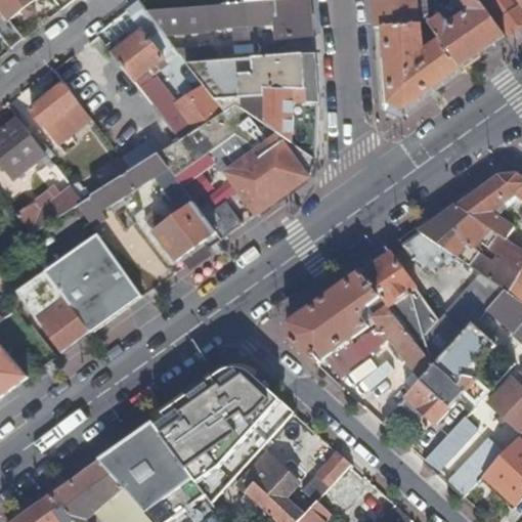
[(8,19),(33,0),(0,0),(0,36),(9,47),(22,38),(8,19)]
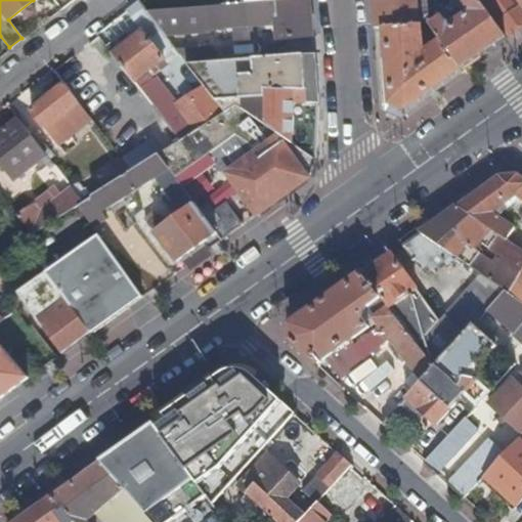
[(163,58),(175,49),(144,10),(137,0),(125,9),(141,30),(163,58)]
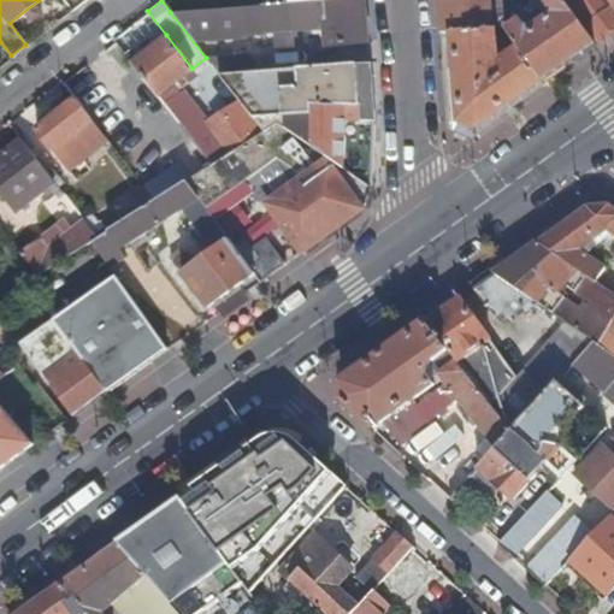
[(328,43),(366,40),(362,0),(303,0),(291,1),(170,12),(206,58),(219,75),(273,70),(246,33),(272,30),(273,46),(296,43),(295,28),(325,25),(328,43)]
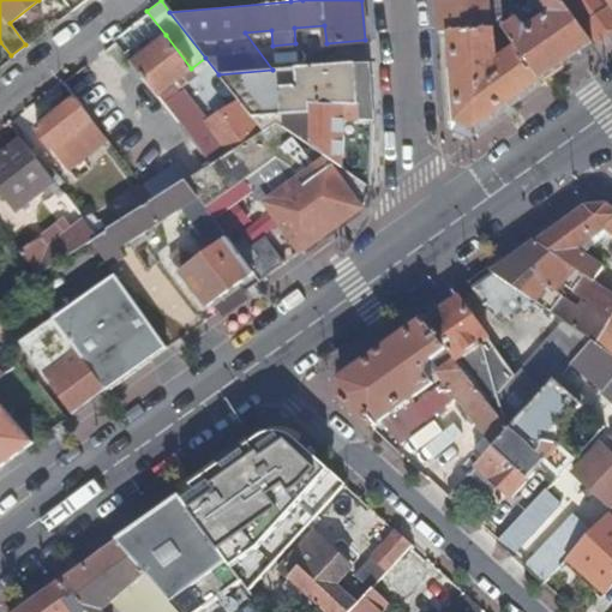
[(435,0),(437,30),(449,30),(493,27),(503,25),(508,15),(507,0),(435,0)]
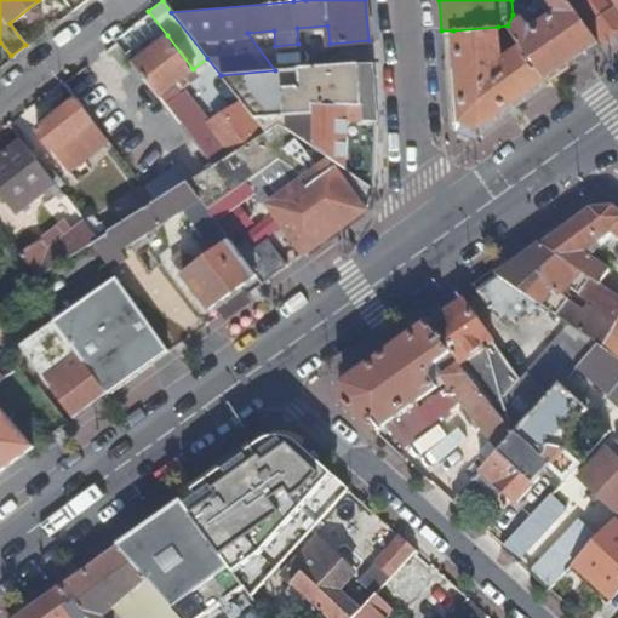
[(524,16),(508,26),(521,45),(543,78),(598,39),(570,0),(553,0),(556,5),(554,11),(545,17),(542,12),(536,17),(539,22),(534,26),(531,26),(524,16)]
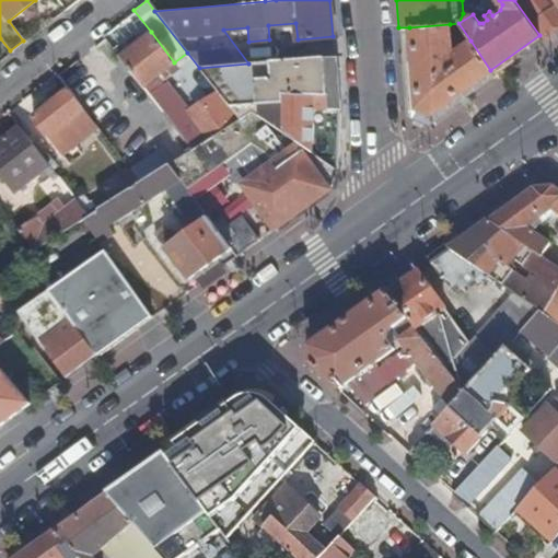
[(554,0),(556,2),(550,7),(545,0),(514,0),(539,35),(557,22),(557,0),(554,0)]
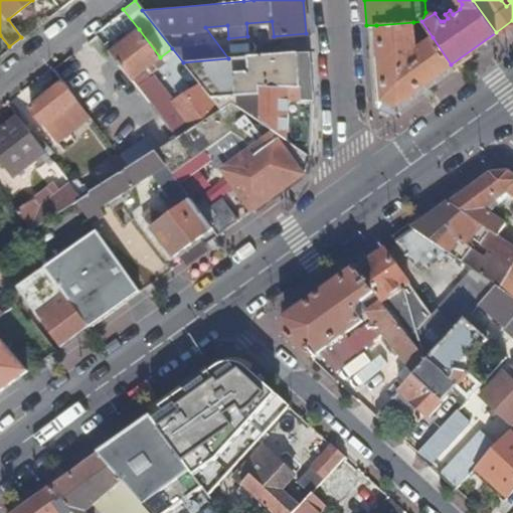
[(418,47),(433,37),(421,21),(413,22),(415,36),(419,36),(419,41),(415,42),(415,45),(418,47)]
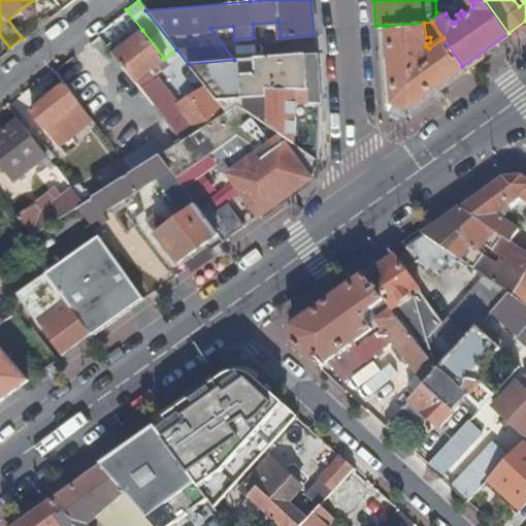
[(426,37),(424,23),(386,26),(391,99),(406,106),(462,66),(444,38),(429,48),(426,46),(426,43),(430,42),(430,37),(426,37)]
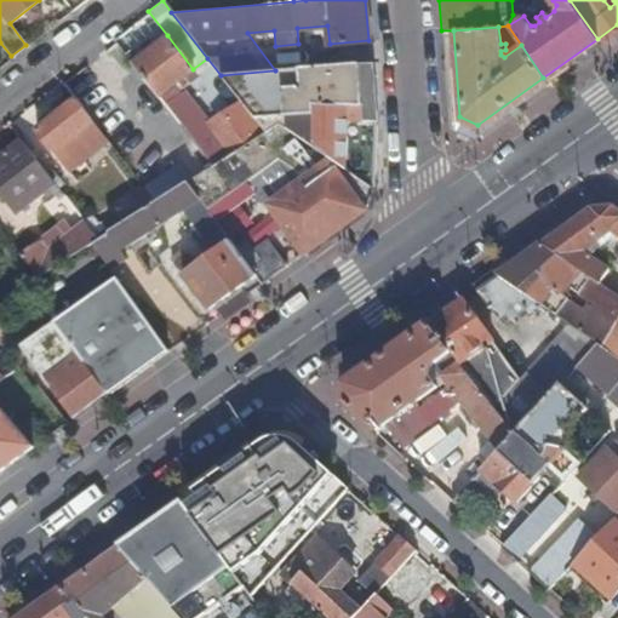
[(193,69),(167,35),(131,63),(156,97),(193,69)]
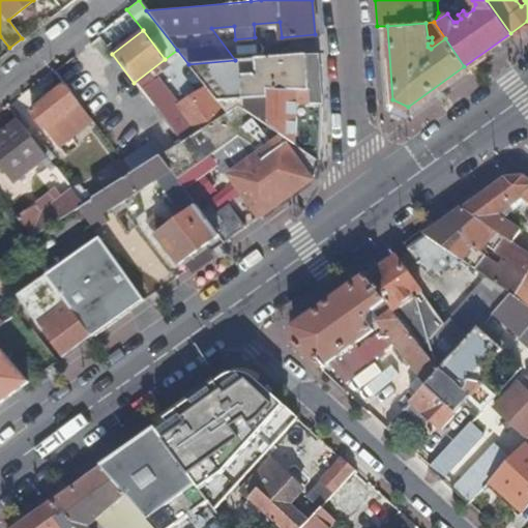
[(235,60),(188,64),(207,89),(226,112),(238,104),(318,158),(320,101),(317,52),(235,60)]
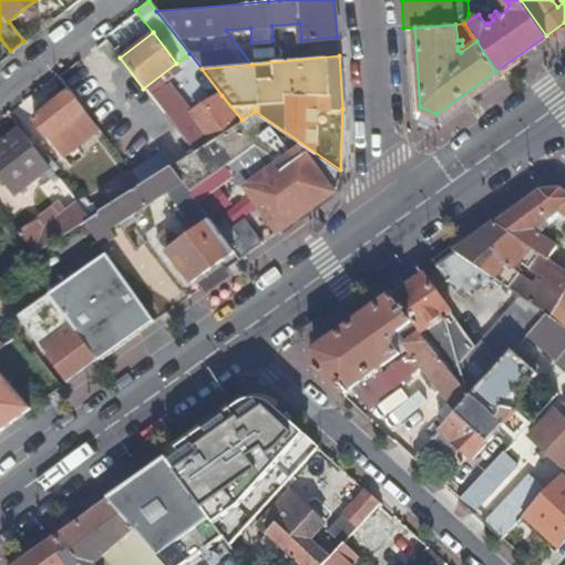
[(96,127),(69,90),(32,119),(60,156),(96,127)]
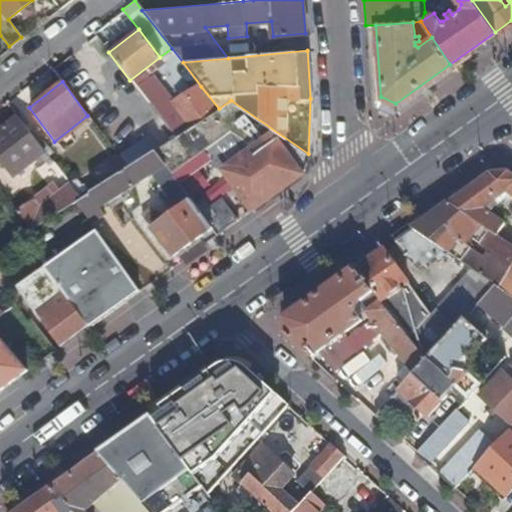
[(197,112),(202,119),(219,108),(201,86),(186,97),(197,112)]
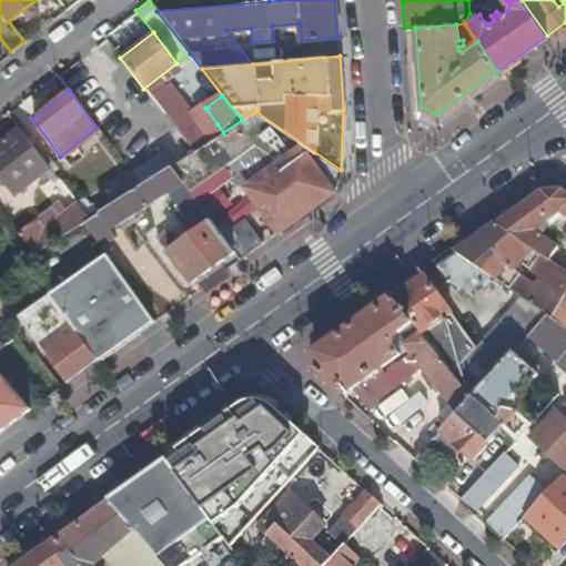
[(218,124),(205,108),(202,102),(189,112),(205,133),(218,124)]
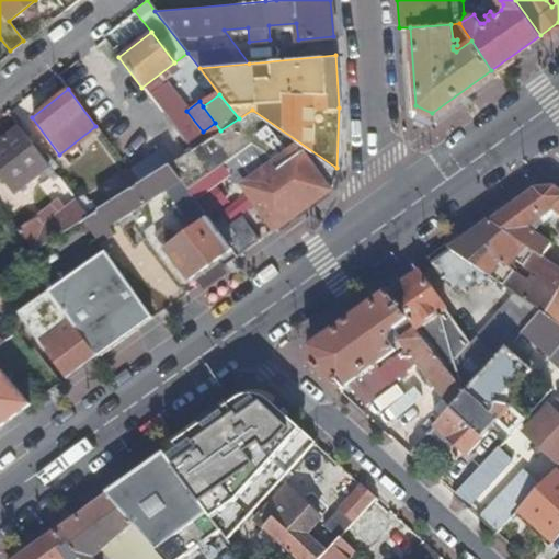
[(241,183),(272,227),(330,185),(337,168),(252,110),(239,118),(220,130),(190,150),(168,164),(185,189),(218,163),(231,167),(229,180),(241,183)]
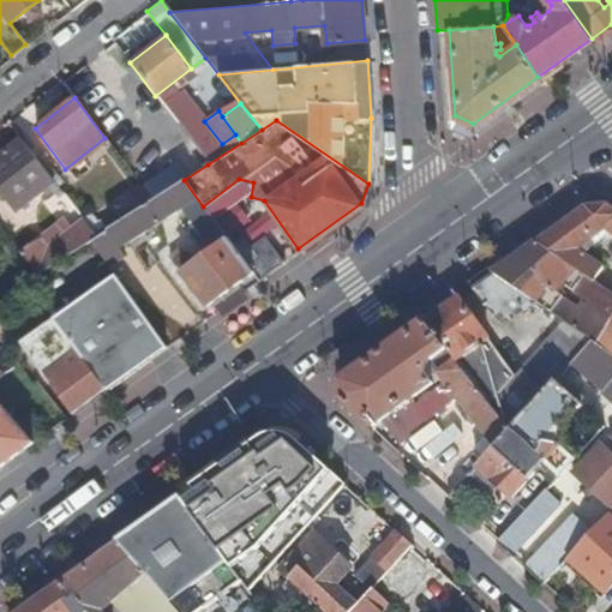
[(0,191),(13,209),(52,179),(19,137),(0,151),(0,191)]
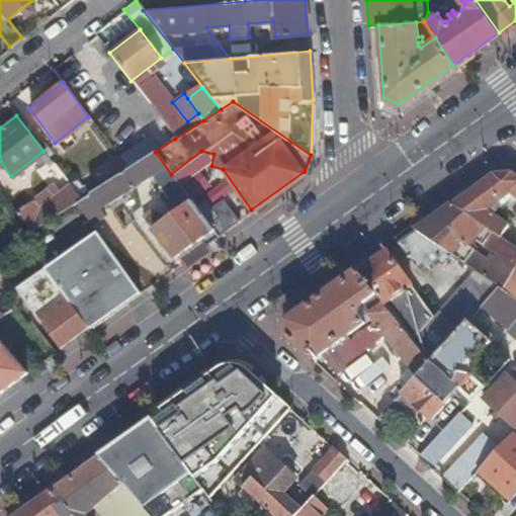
[(174,256),(212,229),(195,206),(171,174),(155,152),(129,168),(80,199),(75,202),(90,225),(104,216),(98,207),(152,174),(178,208),(165,219),(158,208),(156,210),(153,205),(143,213),(174,256)]
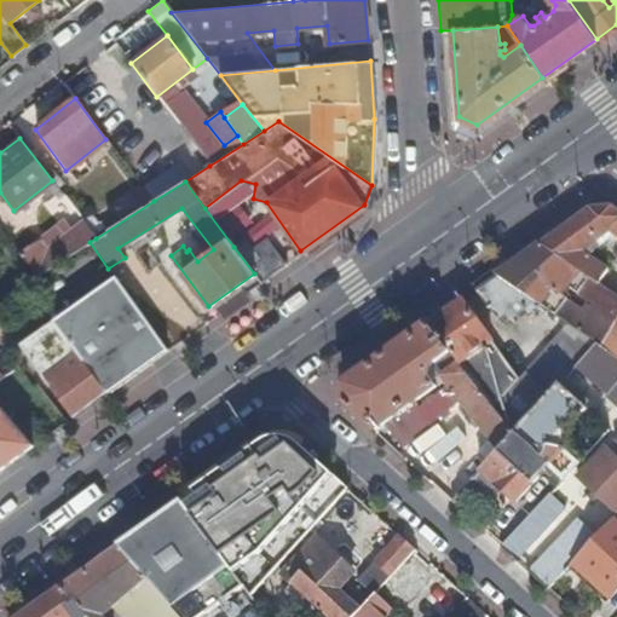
[(616,259),(616,261),(616,263),(616,211),(609,205),(589,205),(536,242),(597,282),(606,267),(580,249),(605,231),(616,240),(616,259)]
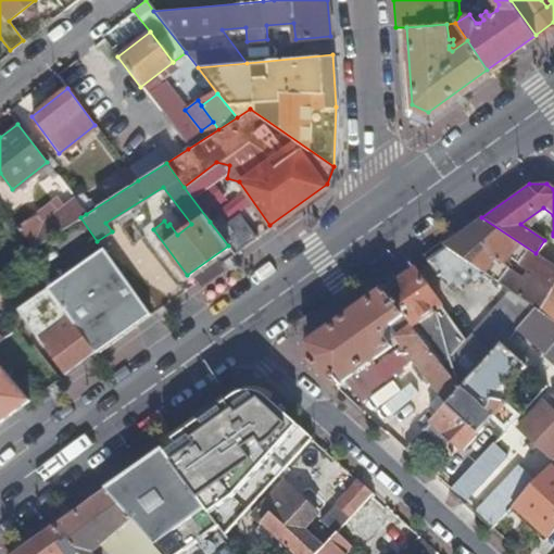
[(73,198),(48,217),(40,224),(35,217),(34,215),(16,228),(32,249),(80,217),(86,214),(73,198)]
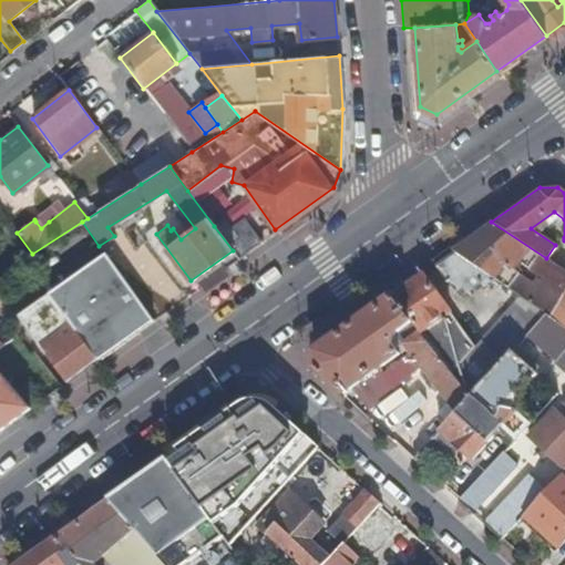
[(555,245),(546,258),(564,270),(564,240),(564,239),(564,237),(564,219),(554,212),(531,228),(555,245)]
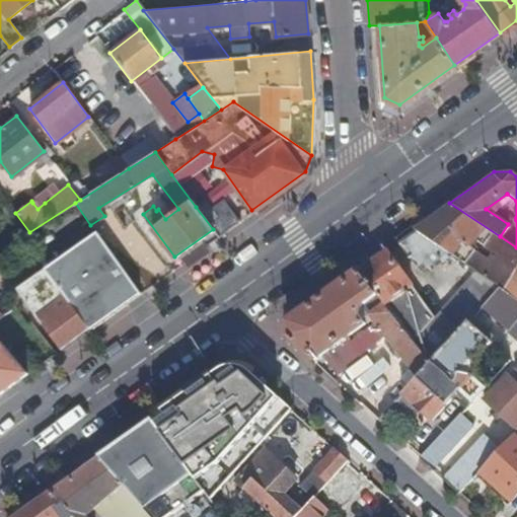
[(38,209),(45,203),(41,197),(32,203),(38,209)]
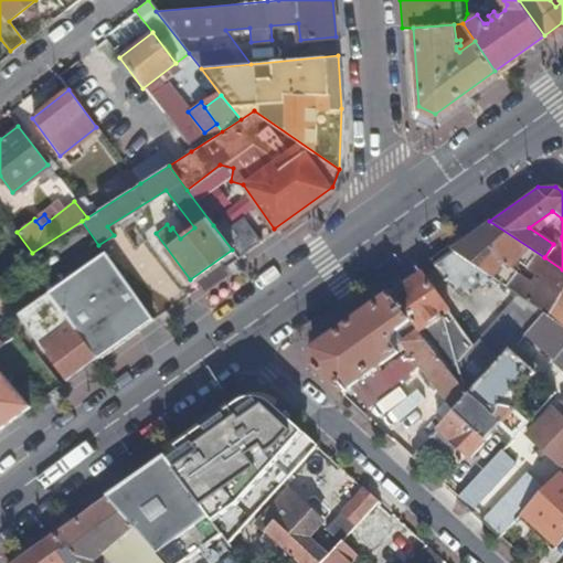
[(542,293),(553,300),(562,282),(562,269),(544,257),(489,221),(453,247),(486,271),(517,293),(520,295),(528,284),(530,280),(516,272),(516,271),(506,264),(518,255),(517,259),(550,280),(542,293)]
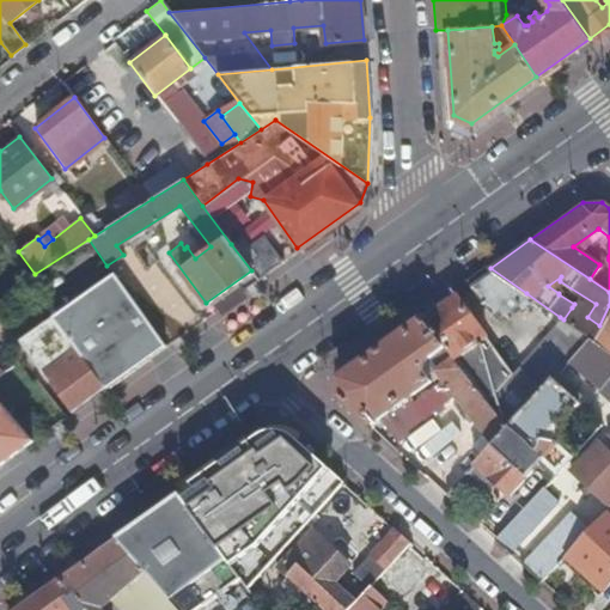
[(500,313),(526,293),(490,268),(469,284),(489,311),(495,306),(500,313)]
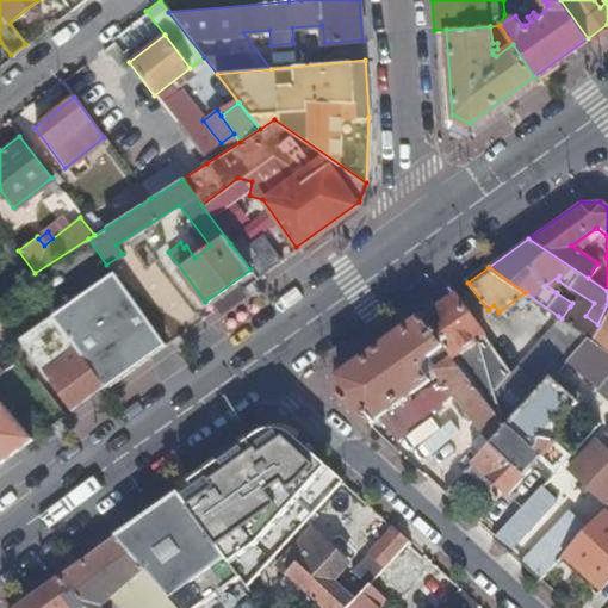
[(110,270),(51,312),(103,385),(162,342),(110,270)]
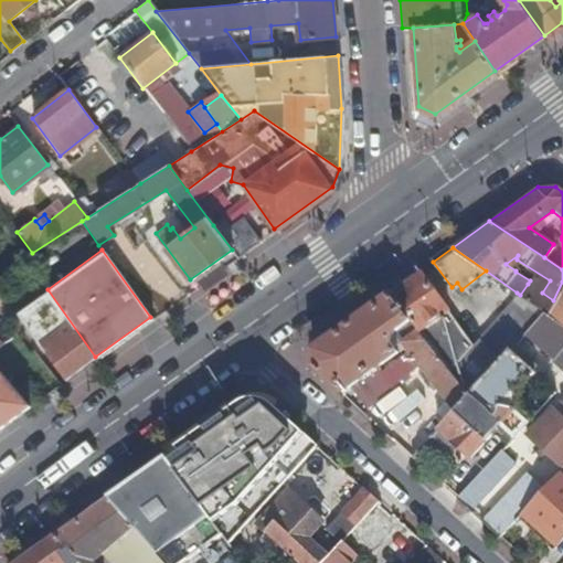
[(528,284),(542,293),(550,280),(517,259),(518,255),(506,264),(516,271),(516,272),(530,280),(528,284)]
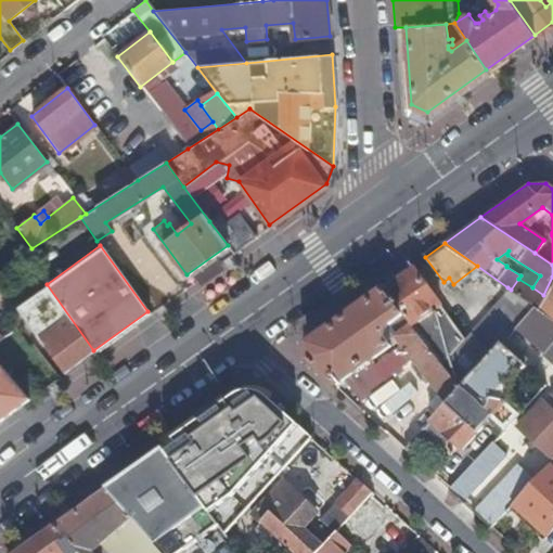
[(383,287),(409,268),(403,260),(376,279),(383,287)]
